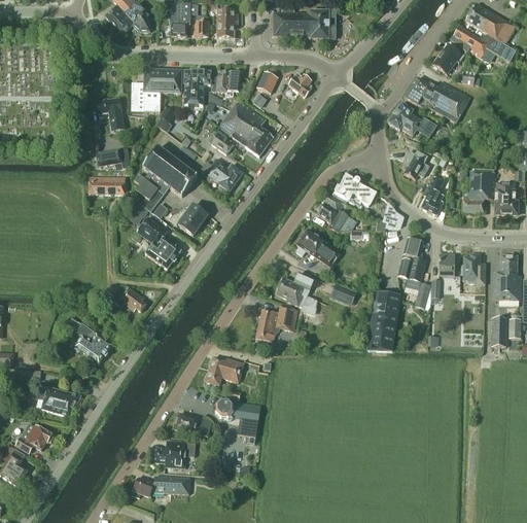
[(136,2),(134,0),(113,0),(117,3),(116,4),(115,4),(105,14),(123,33),(133,24),(139,30),(149,30),(149,15),(144,9),(137,2),(136,2)]
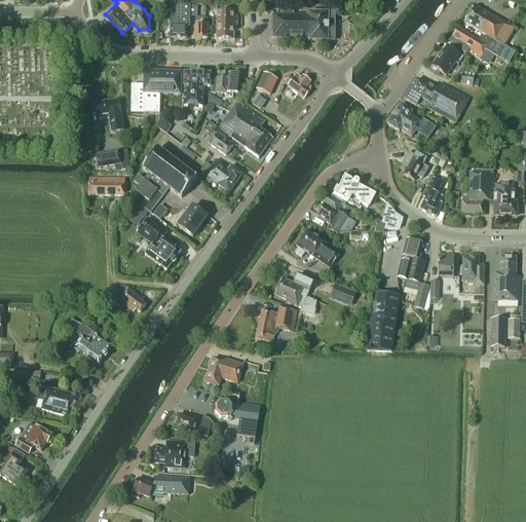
[(190,13),(190,2),(177,2),(174,2),(174,15),(172,15),(172,23),(171,23),(171,35),(186,35),(186,23),(188,23),(189,23),(189,14),(190,14),(190,13)]
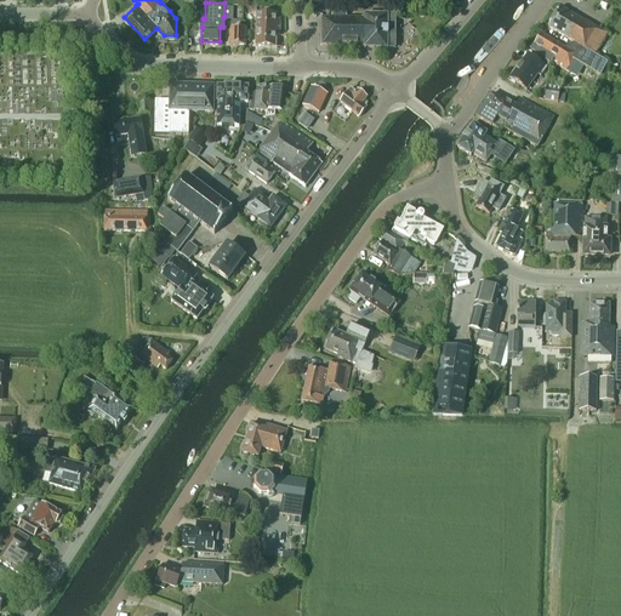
[(574,39),(594,51),(608,30),(584,15),(582,17),(559,3),(548,22),(574,39)]
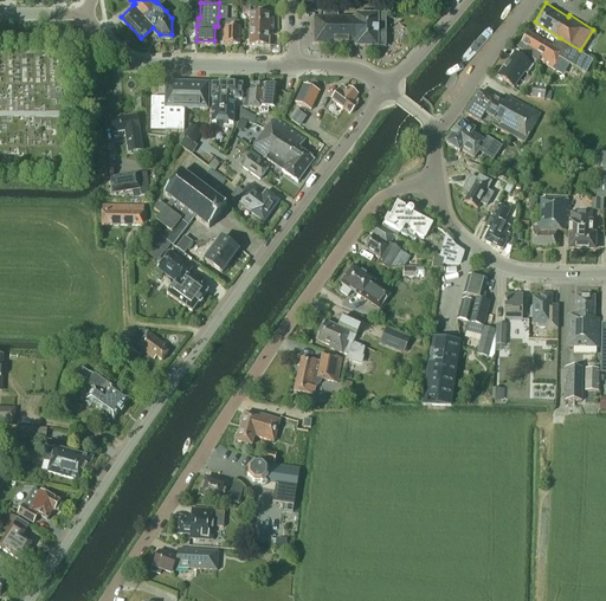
[(355,14),(339,14),(339,6),(324,6),(324,13),(314,13),(314,40),(355,40),(355,43),(384,44),(385,41),(385,12),(384,11),(379,11),(355,11),(355,14)]
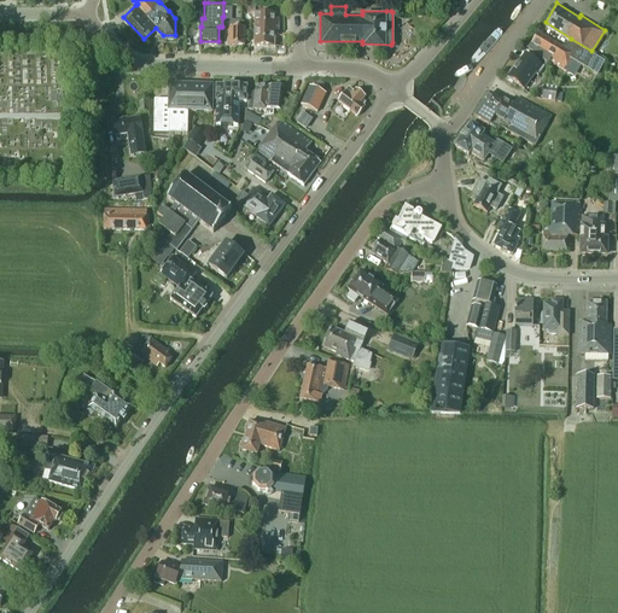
[(264,21),(264,10),(255,10),(255,42),(263,42),(263,21),(264,21)]
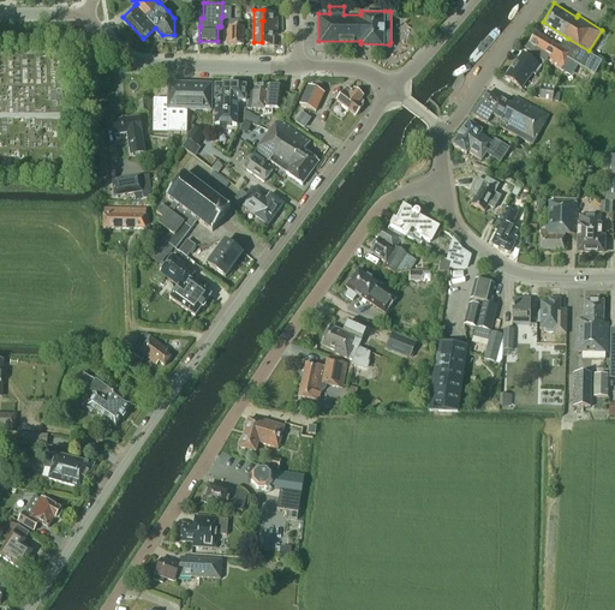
[(262,21),(262,42),(273,42),(273,21),(276,21),(278,11),(263,10),(263,21),(262,21)]
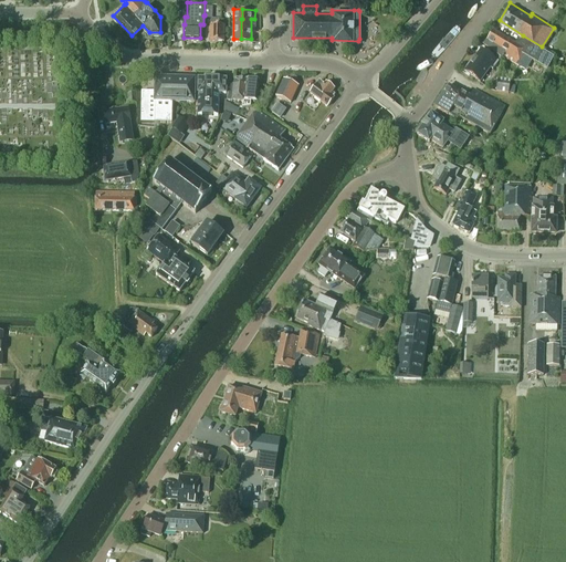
[(211,14),(211,22),(210,22),(209,38),(223,38),(224,22),(219,22),(219,16),(211,14)]
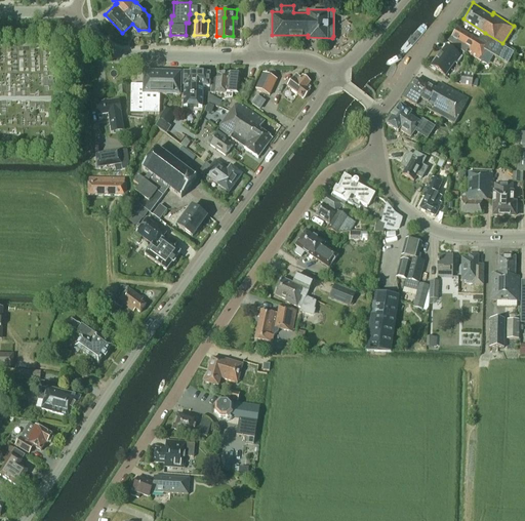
[(514,50),(502,43),(485,33),(477,37),(457,26),(453,32),(452,32),(449,37),(449,39),(465,50),(466,49),(481,58),(487,49),(491,52),(507,61),(508,62),(514,50)]
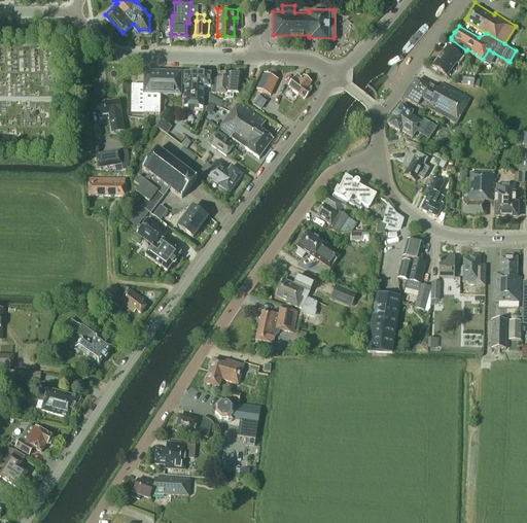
[(463,55),(447,43),(440,54),(438,54),(432,62),(446,72),(455,59),(458,61),(463,55)]
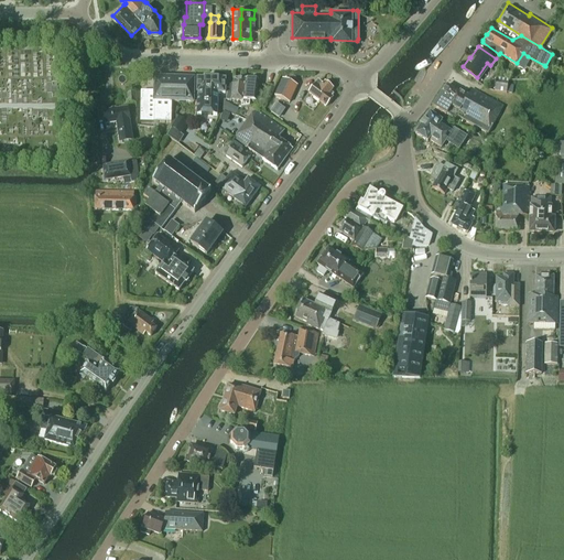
[(293,81),(296,74),(290,71),(286,78),(293,81)]
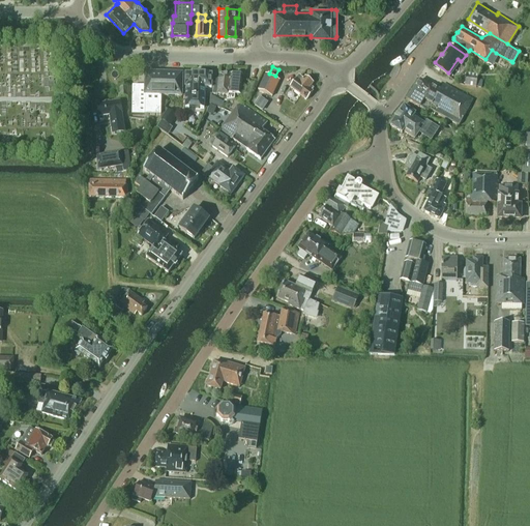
[(478,70),(466,68),(465,74),(465,82),(480,85),(481,76),(477,76),(478,70)]
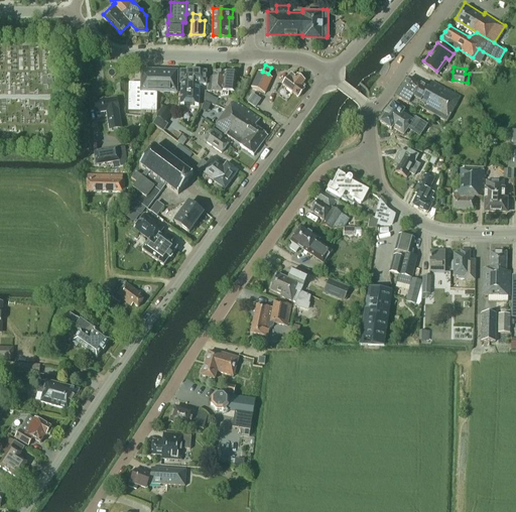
[(177,69),(141,68),(140,80),(129,80),(128,108),(156,109),(156,114),(164,119),(171,109),(156,99),(156,90),(176,91),(177,69)]
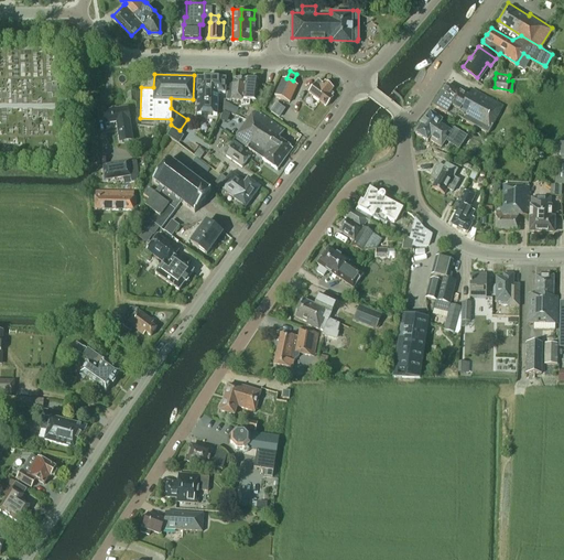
[(229,90),(232,81),(225,81),(225,75),(197,75),(197,89),(197,111),(217,111),(217,89),(229,90)]
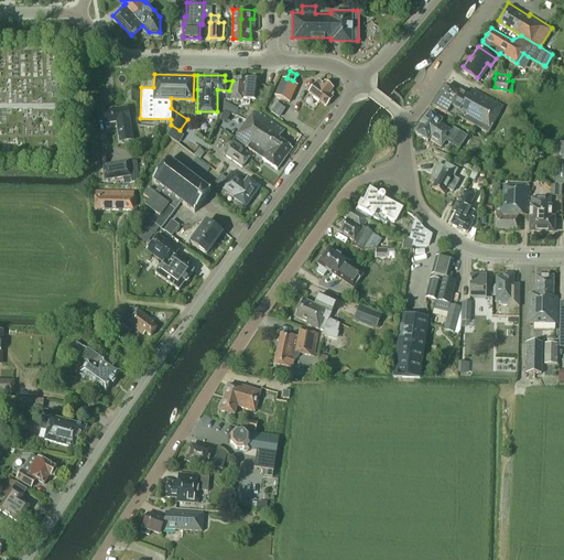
[(234,76),(232,81),(229,90),(227,97),(243,97),(246,76),(234,76)]
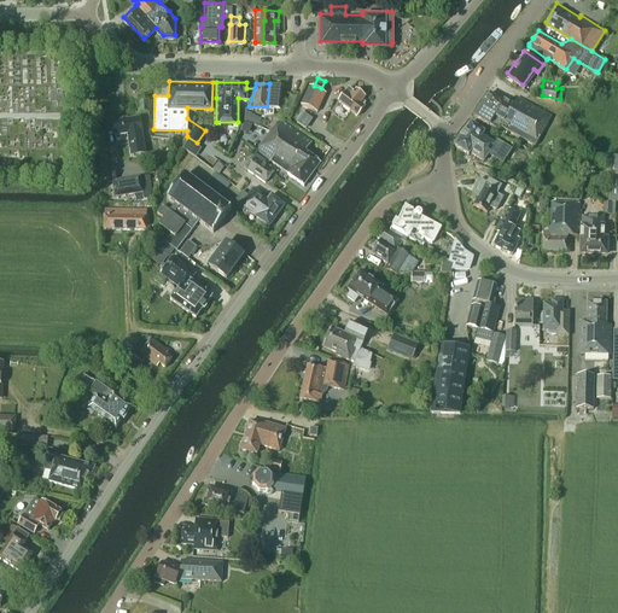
[(283,83),(269,83),(267,106),(267,109),(266,109),(266,114),(272,112),(272,106),(279,106),(283,83)]
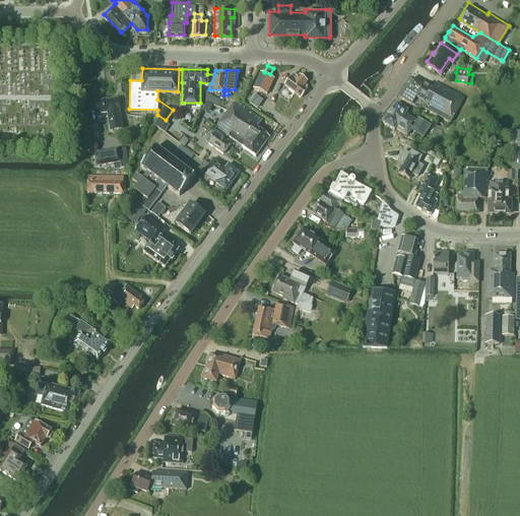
[(273,76),(260,70),(253,85),(267,91),(273,76)]
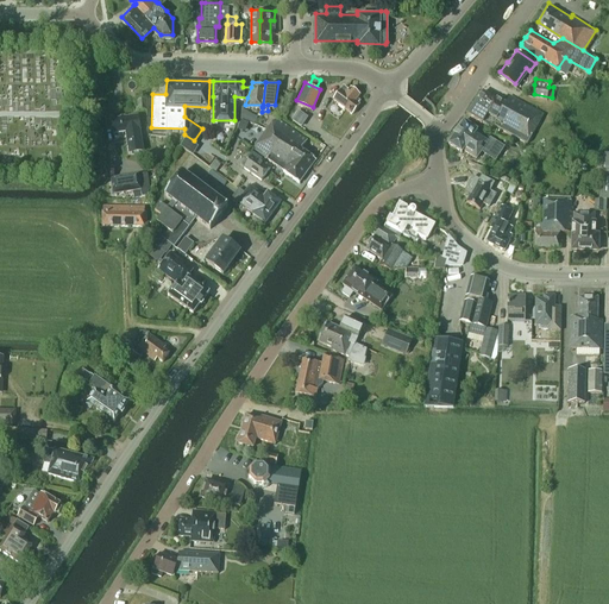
[(349,87),(344,83),(333,96),(352,111),(359,101),(358,101),(360,98),(357,95),(359,92),(351,85),(349,87)]
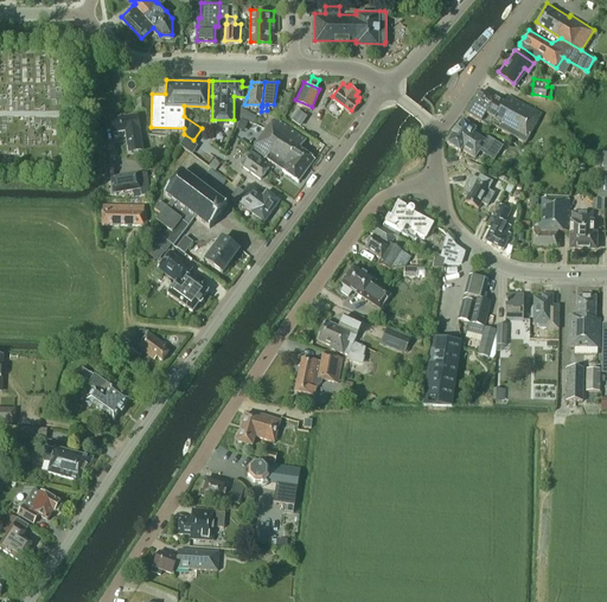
[(493,95),(480,88),(466,113),(479,121),(480,120),(490,125),(491,123),(525,141),(542,110),(508,91),(503,100),(493,94),(493,95)]
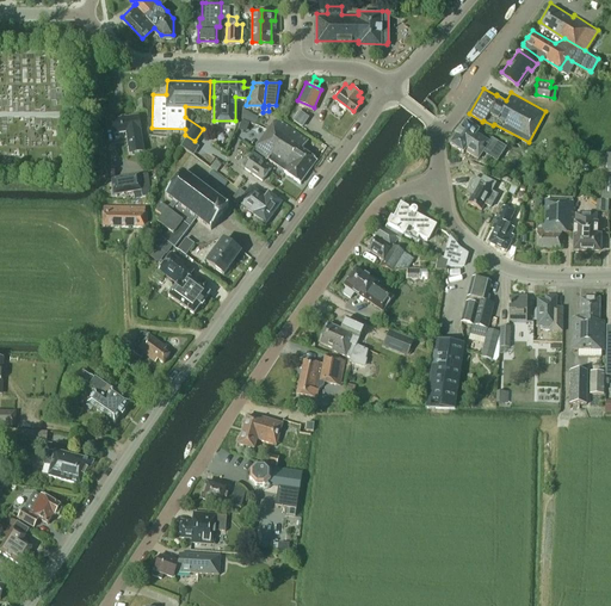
[(147,106),(147,94),(137,96),(137,106),(147,106)]
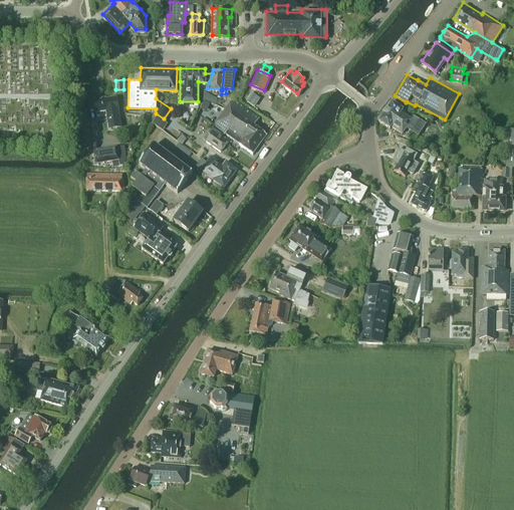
[(207,89),(205,97),(217,99),(218,91),(207,89)]
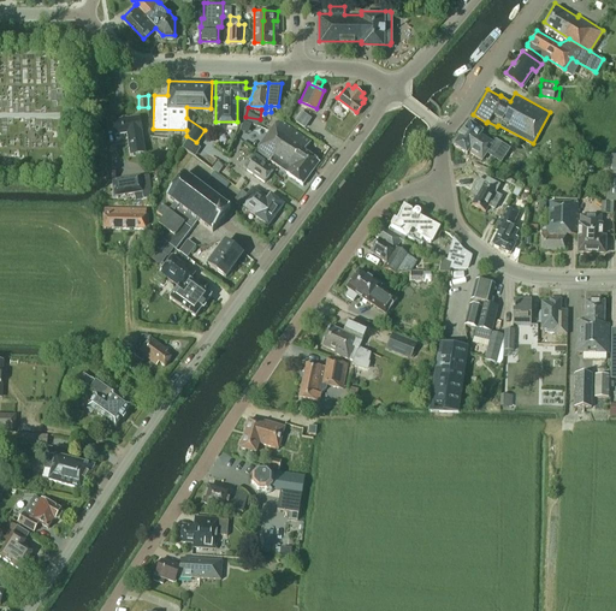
[(307,123),(314,113),(304,107),(297,116),(307,123)]
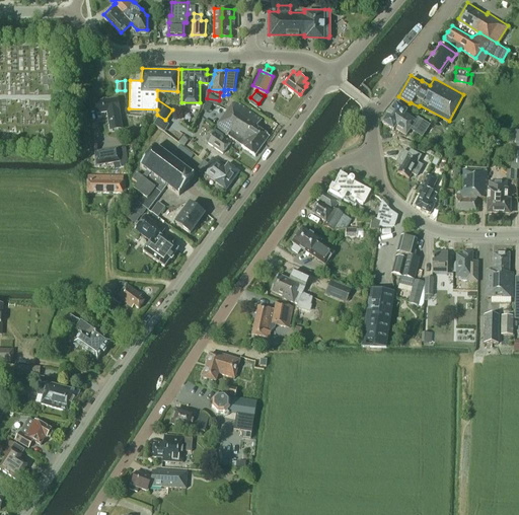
[(122,126),(117,95),(94,99),(96,111),(106,109),(109,128),(122,126)]
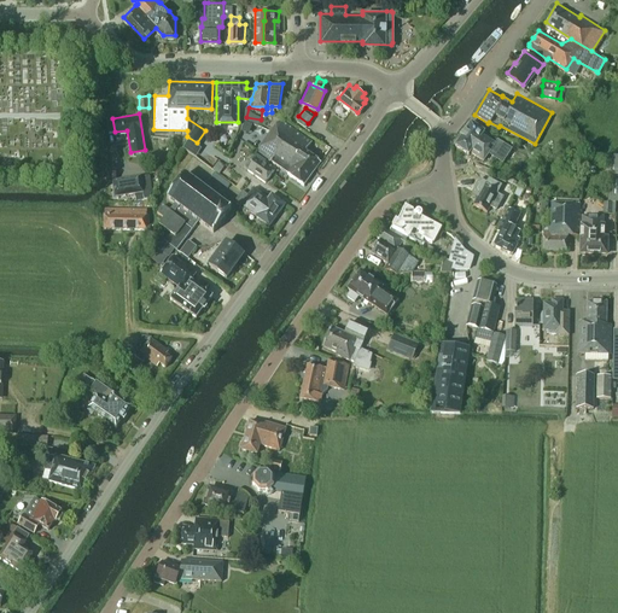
[(313,165),(314,168),(320,159),(304,147),(312,138),(280,117),(277,121),(272,126),(292,140),(286,147),(312,167),(313,165)]
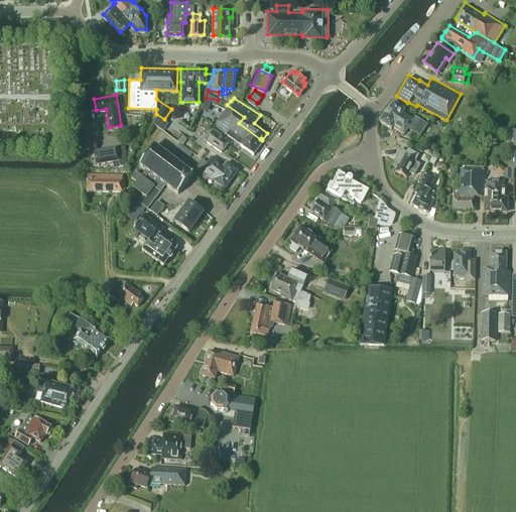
[(404,108),(393,100),(381,119),(392,126),(393,124),(400,129),(404,132),(409,126),(420,133),(428,122),(415,114),(413,117),(403,110),(404,108)]
